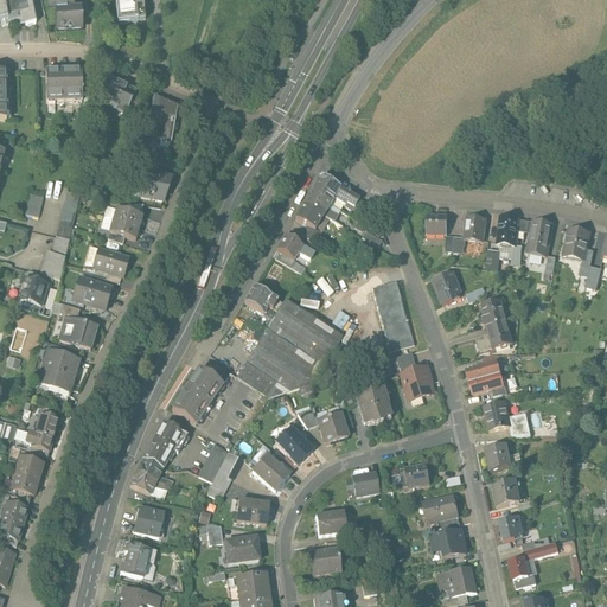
[(31,0),(2,0),(8,26),(25,23),(25,26),(36,24),(31,0)]
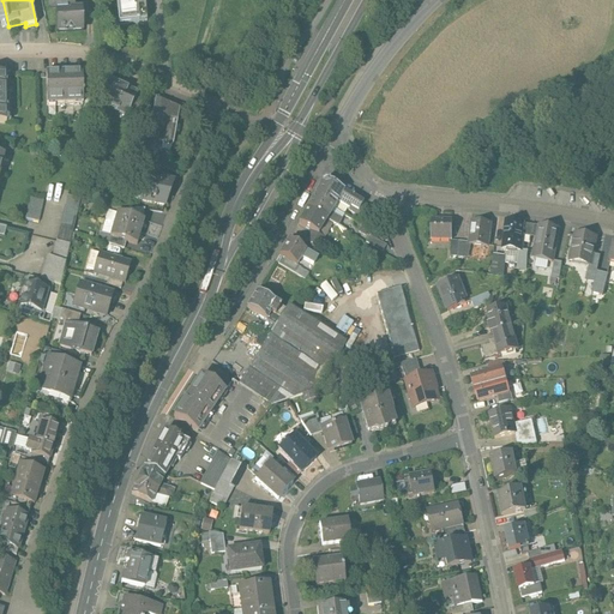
[(58,5),(59,29),(82,28),(80,8),(66,10),(66,4),(72,4),(72,0),(49,0),(50,5),(58,5)]
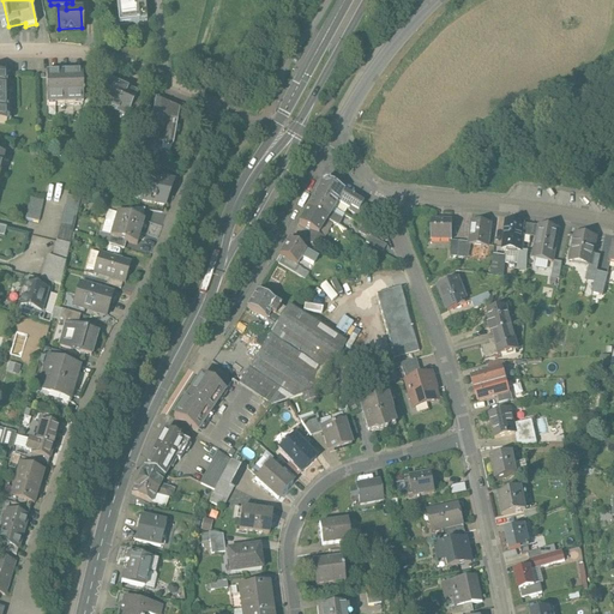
[(116,0),(119,22),(146,19),(144,0),(116,0)]
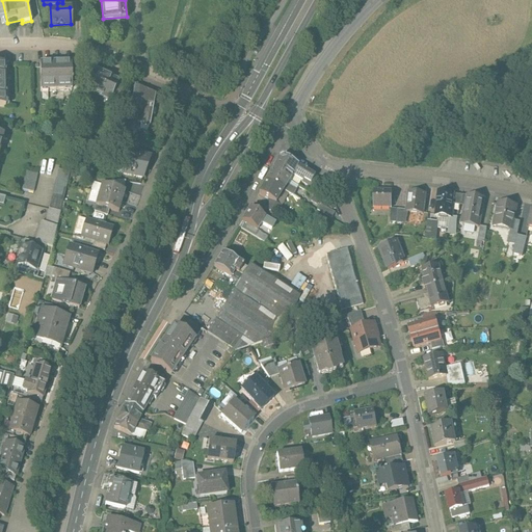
[(42,63),(42,89),(71,89),(71,62),(42,63)]
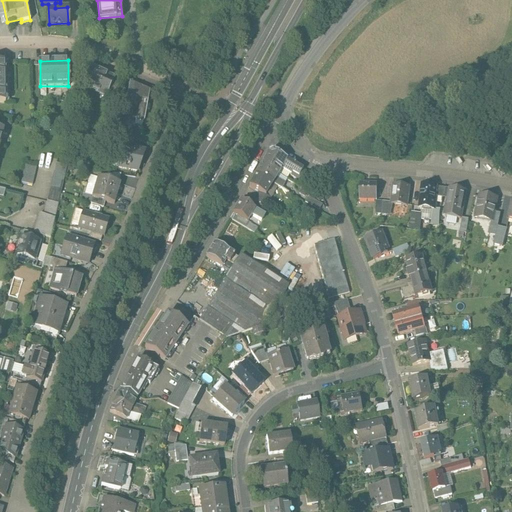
[(106,74),(90,67),(83,83),(89,86),(88,88),(95,91),(96,89),(106,93),(108,90),(112,80),(114,77),(112,76),(113,74),(106,72),(106,74)]
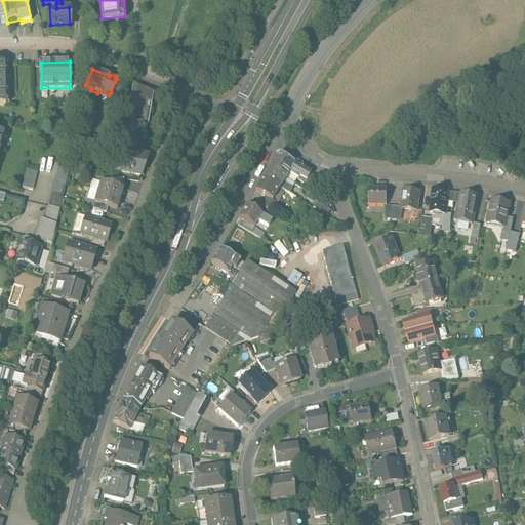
[(115,82),(111,92),(116,94),(120,85),(115,82)]
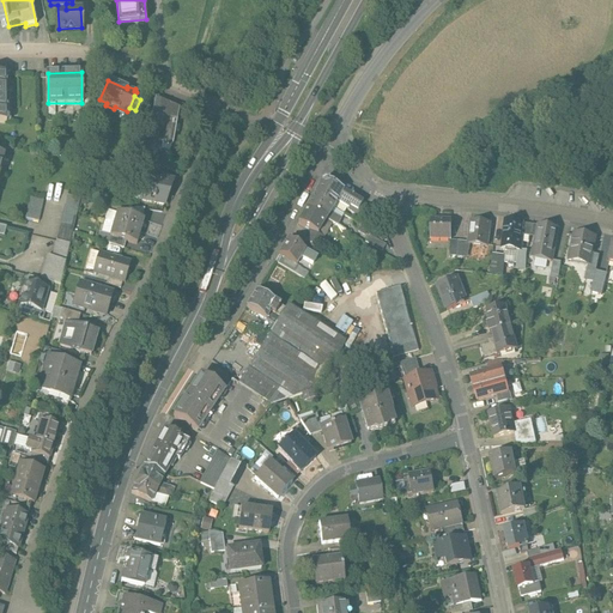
[(165,101),(155,96),(149,137),(158,138),(158,137),(173,139),(178,107),(164,104),(165,101)]
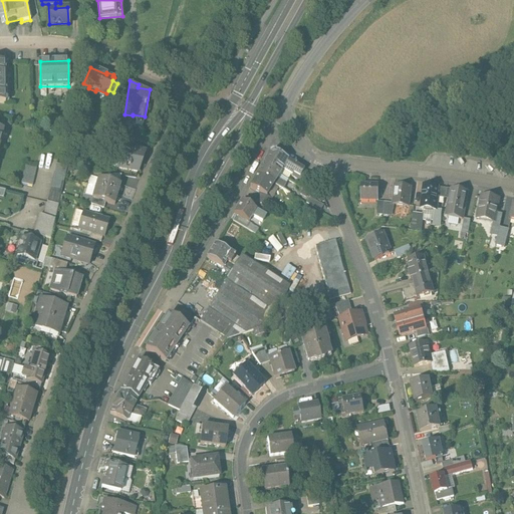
[(129,147),(122,146),(119,166),(138,169),(145,150),(140,149),(129,147)]
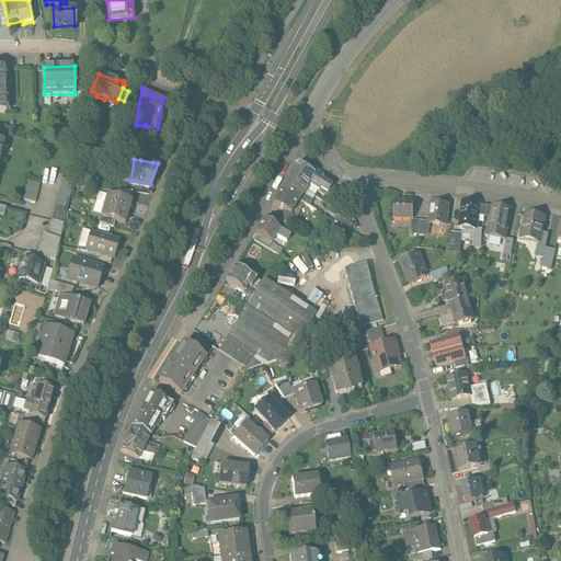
[(332,180),(300,160),(295,161),(288,173),(306,184),(309,179),(318,184),(319,184),(321,182),(328,186),(332,180)]
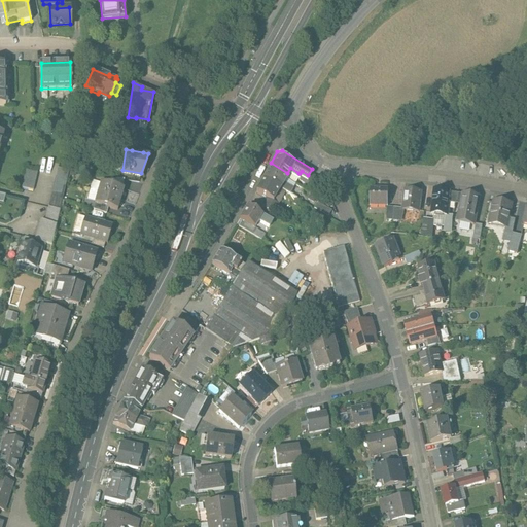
[(265,174),(281,183),(285,177),(287,173),(271,163),(265,174)]
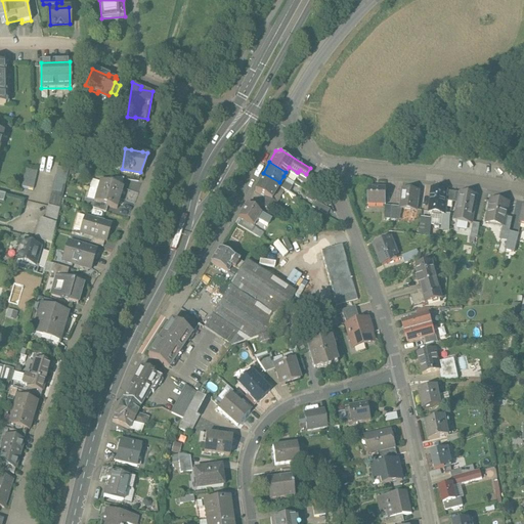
[(289,167),(286,172),(295,177),(297,172),(289,167)]
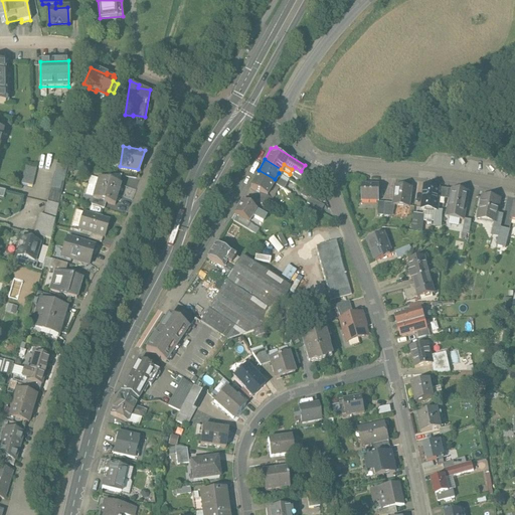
[(36,168),(25,165),(21,183),(32,185),(36,168)]
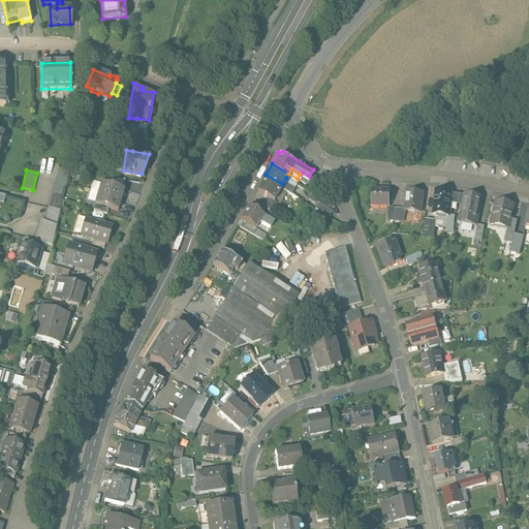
[(309,176),(308,178),(315,183),(320,174),(313,169),(309,176)]
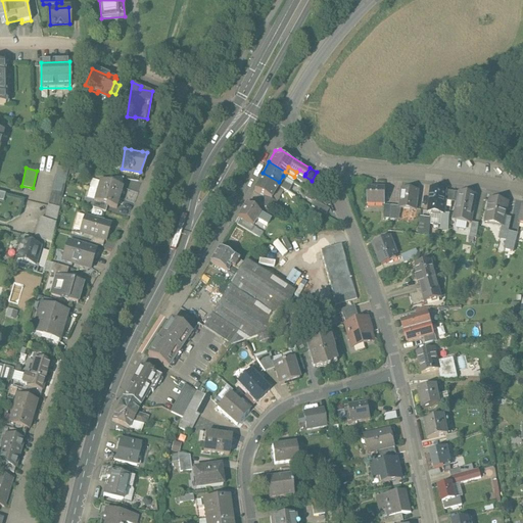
[(263,173),(255,184),(266,190),(277,197),(284,185),(279,182),(263,173)]
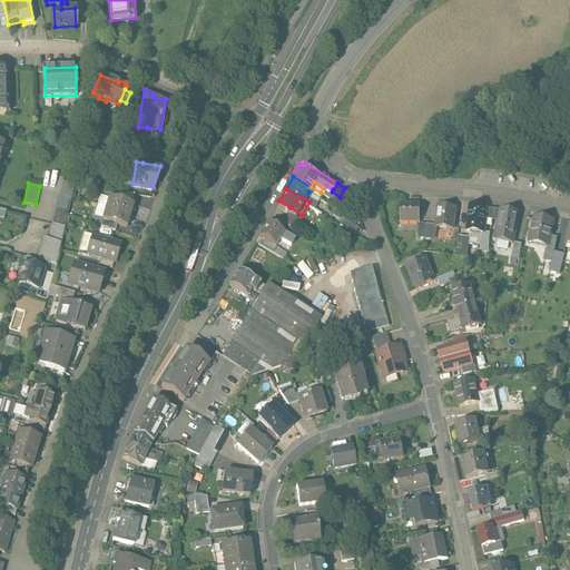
[(56,264),(72,194),(60,190),(49,237),(45,236),(38,259),(50,263),(56,264)]
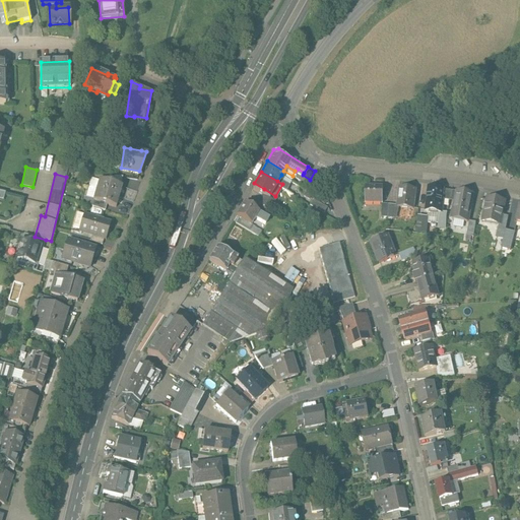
[(123,176),(109,174),(107,180),(120,184),(123,176)]
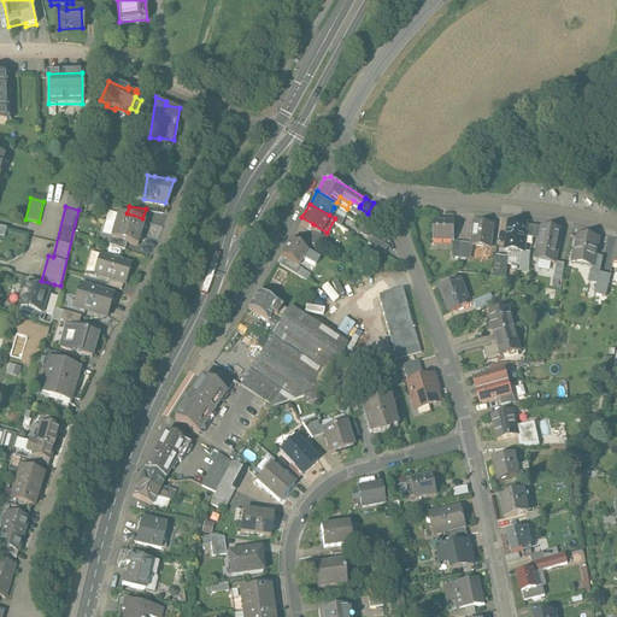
[(353,219),(334,207),(329,215),(335,218),(347,227),(348,227),(353,219)]
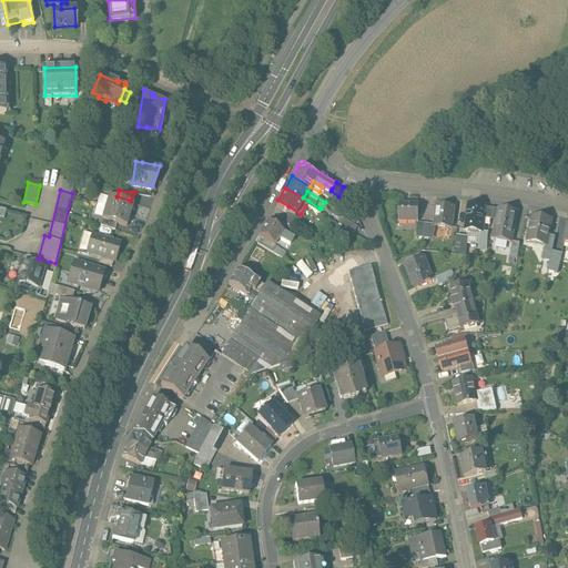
[(105,206),(130,213),(133,202),(131,201),(117,196),(109,194),(105,206)]
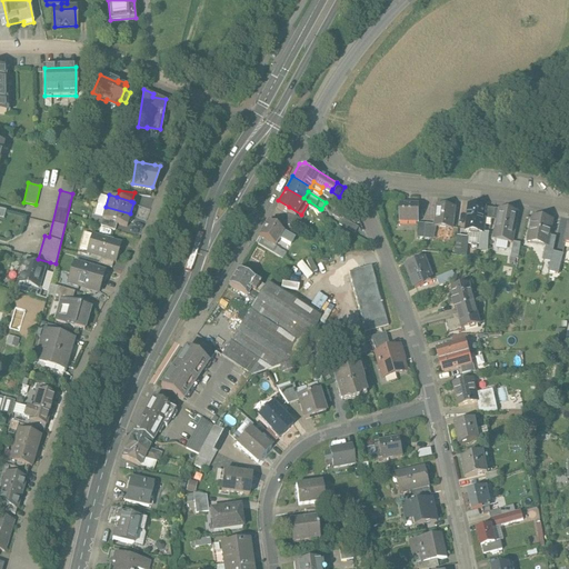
[(399,199),(399,217),(418,217),(418,199),(399,199)]
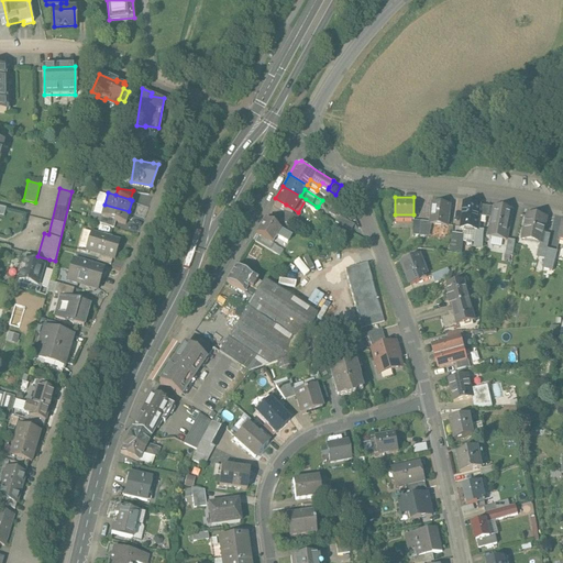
[(462,199),(460,224),(475,227),(477,227),(477,225),(478,216),(477,216),(479,200),(462,199)]
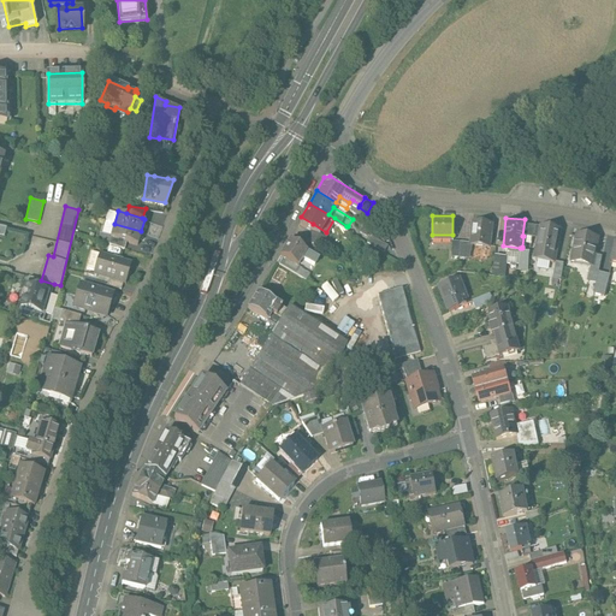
[(473,219),(471,241),(487,242),(490,220),(473,219)]
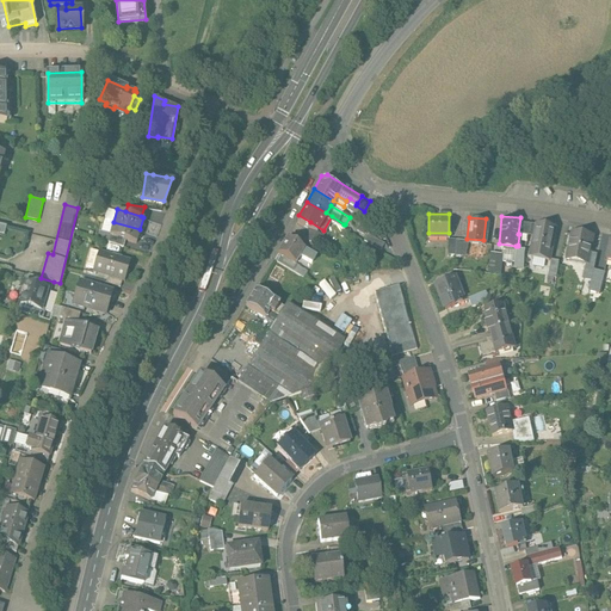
[(537,221),(530,254),(549,258),(555,224),(537,221)]
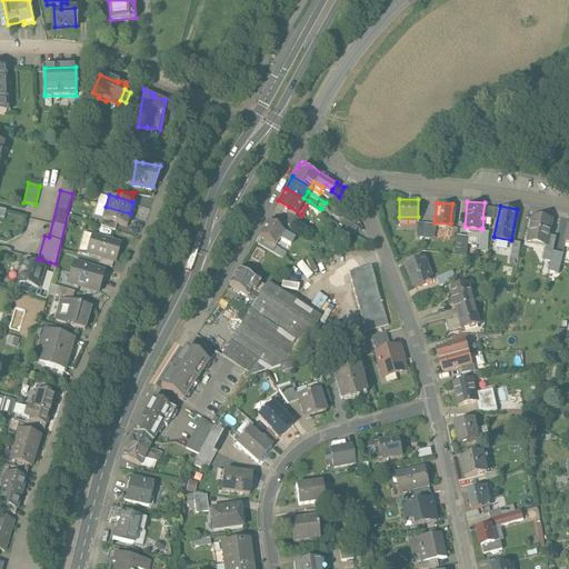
[(106,207),(102,218),(116,222),(127,225),(130,213),(106,207)]
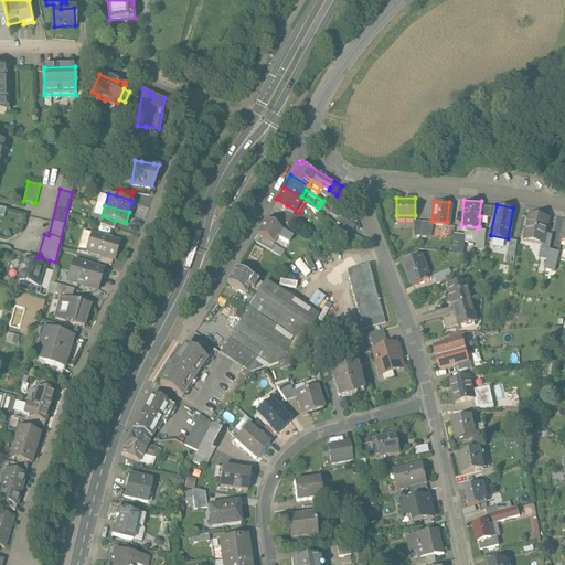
[(292,224),(299,213),(287,205),(280,217),(292,224)]
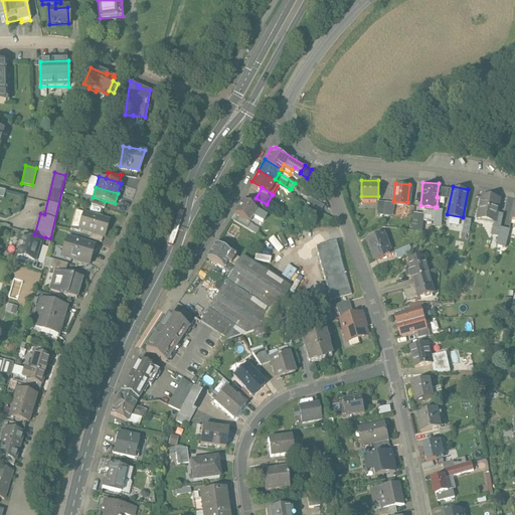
[(482,193),(477,215),(494,219),(495,219),(497,210),(499,197),(482,193)]
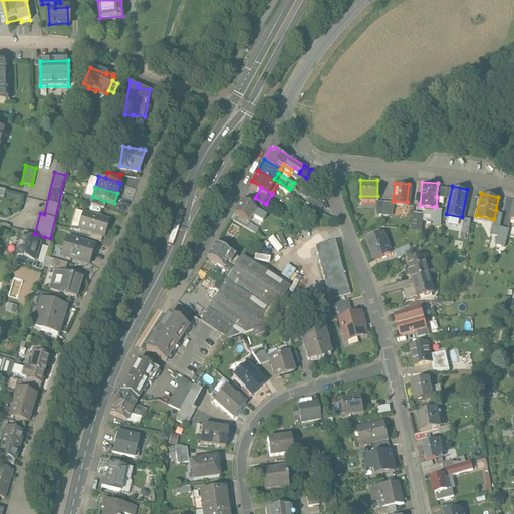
[(323,201),(310,194),(307,199),(320,207),(323,201)]
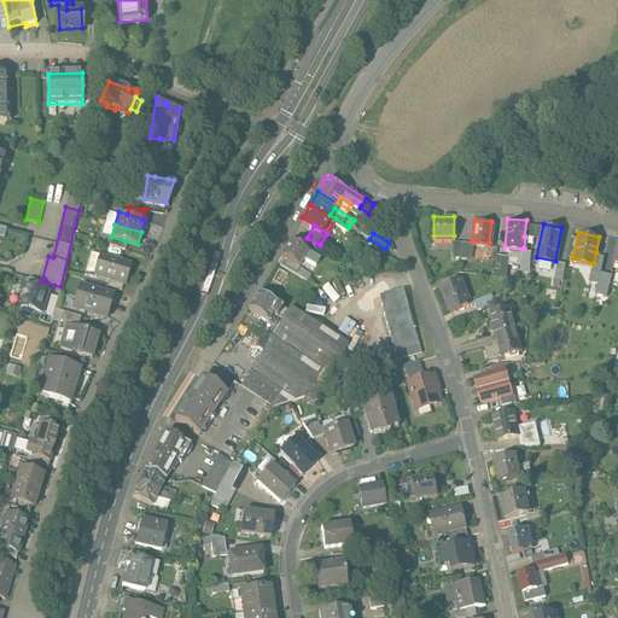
[(126,242),(111,237),(109,243),(124,248),(126,242)]
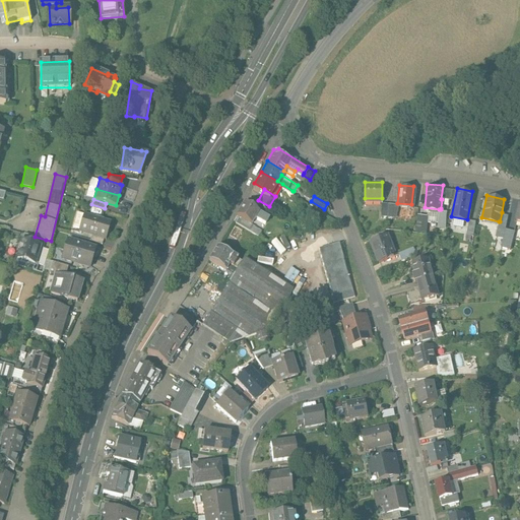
[(245,199),(238,211),(252,220),(253,219),(256,213),(260,207),(245,199)]
